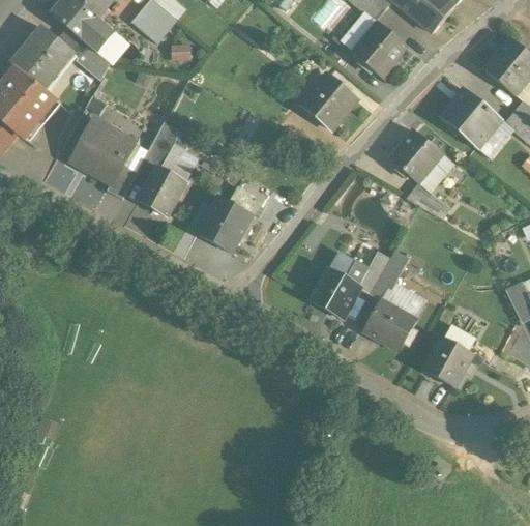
[(63,0),(52,15),(66,26),(96,52),(114,31),(97,17),(77,0),(63,0)]
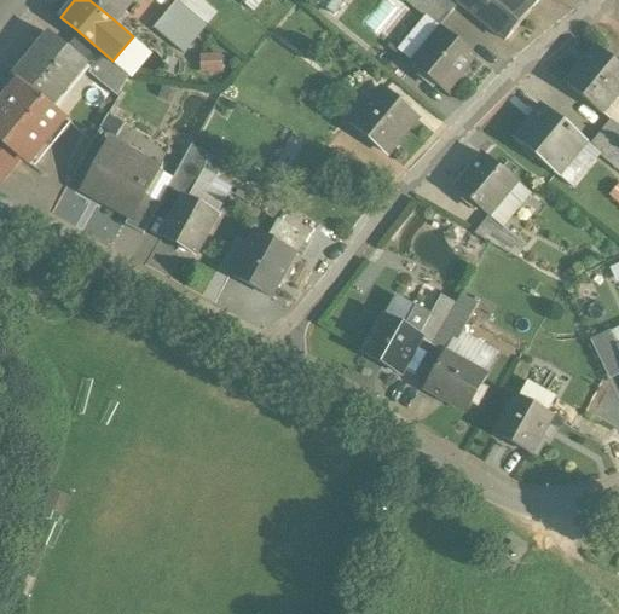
[(90,0),(114,19),(128,0),(90,0)]
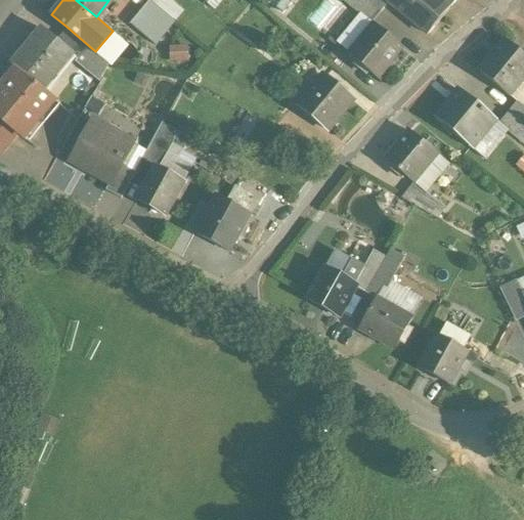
[(175,18),(156,2),(153,0),(146,0),(139,8),(165,30),(175,18)]
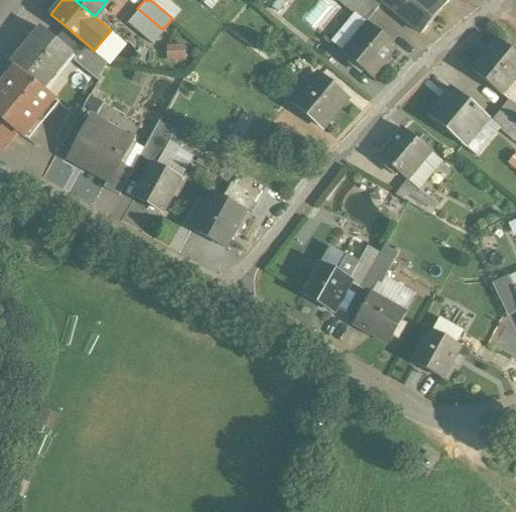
[(155,0),(153,2),(172,18),(180,8),(171,0),(155,0)]
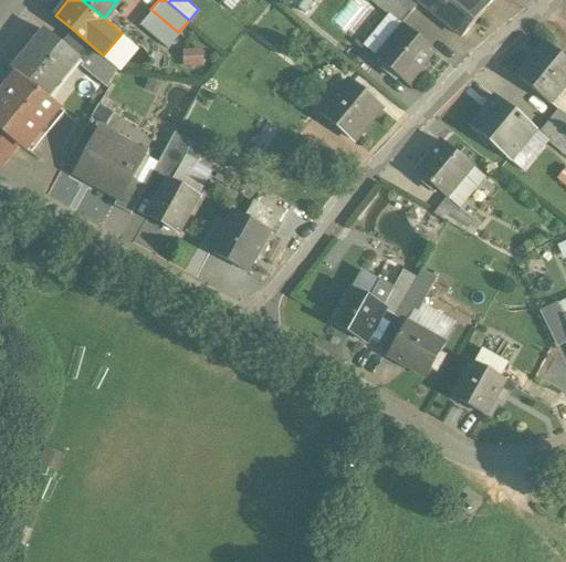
[(410,9),(400,0),(380,0),(378,3),(400,21),(410,9)]
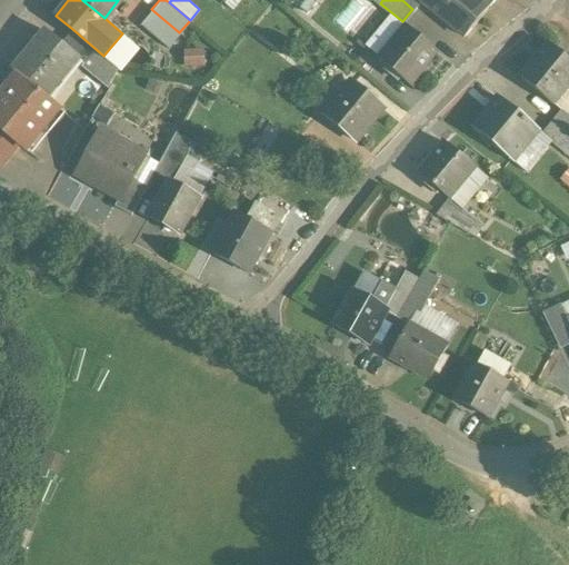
[(402,0),(412,9),(419,0),(402,0)]
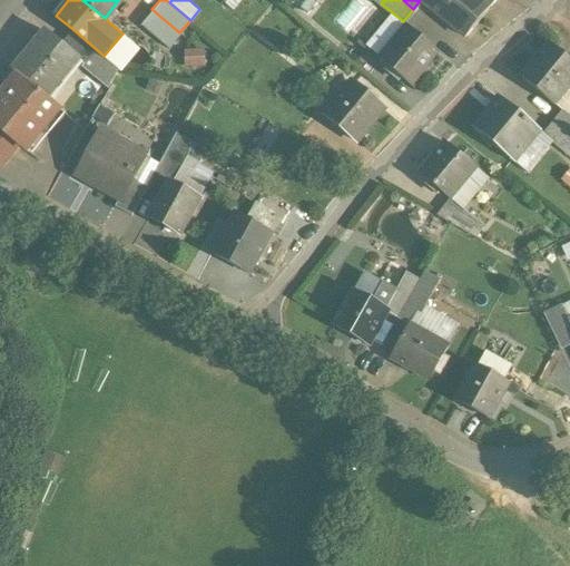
[(432,0),(429,3),(428,5),(464,36),(490,6),(483,0),(432,0)]
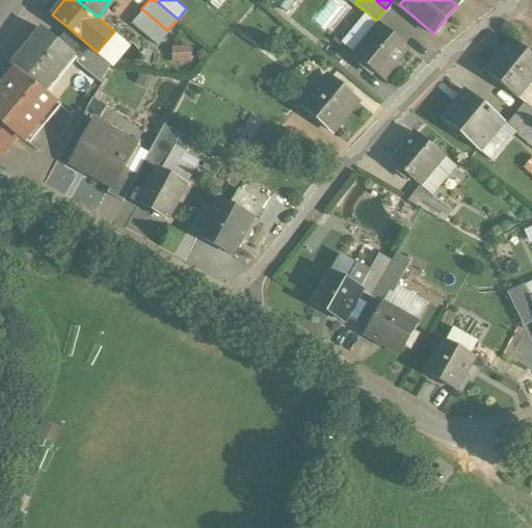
[(167,30),(141,8),(131,21),(157,43),(167,30)]
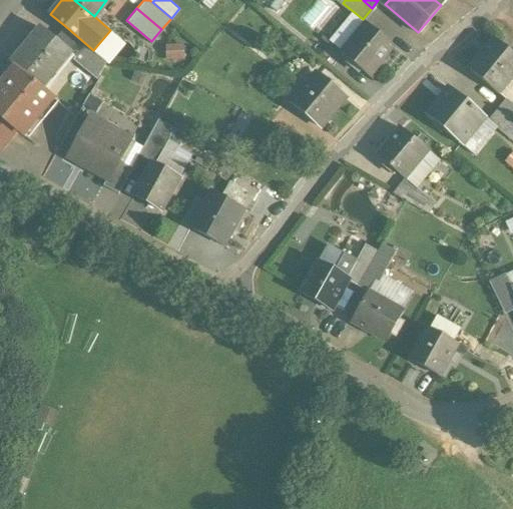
[(393,44),(365,21),(341,50),(371,76),(384,60),(381,58),(393,44)]
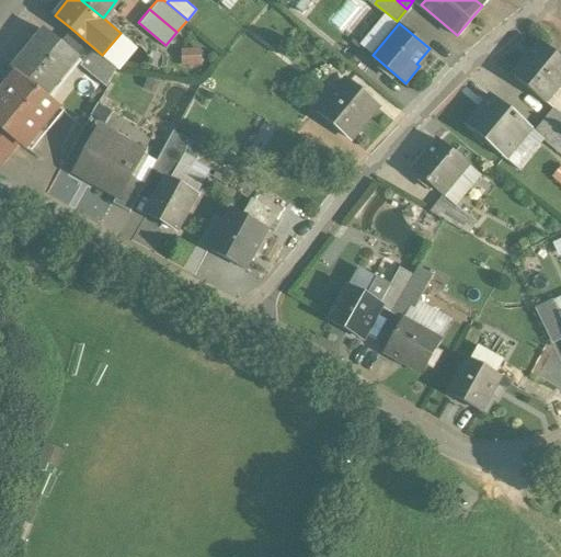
[(59,41),(44,27),(12,66),(16,70),(45,93),(76,56),(77,55),(59,41)]
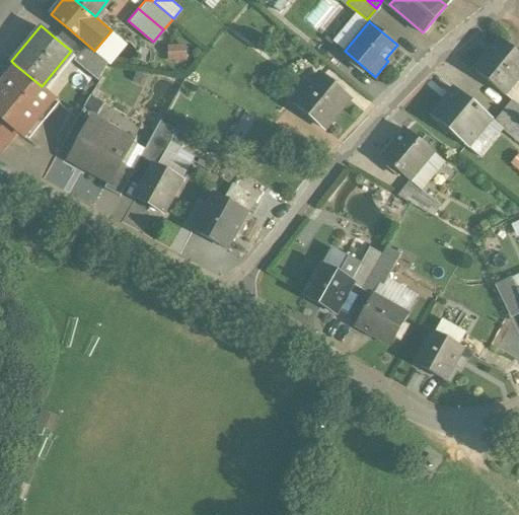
[(94,51),(65,25),(55,38),(71,51),(70,52),(75,57),(73,58),(97,78),(107,61),(105,59),(94,51)]
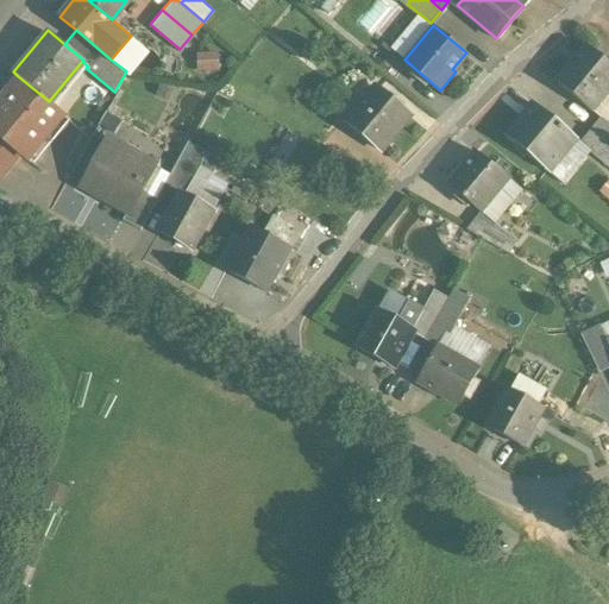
[(131,36),(111,60),(124,69),(144,45),(131,36)]
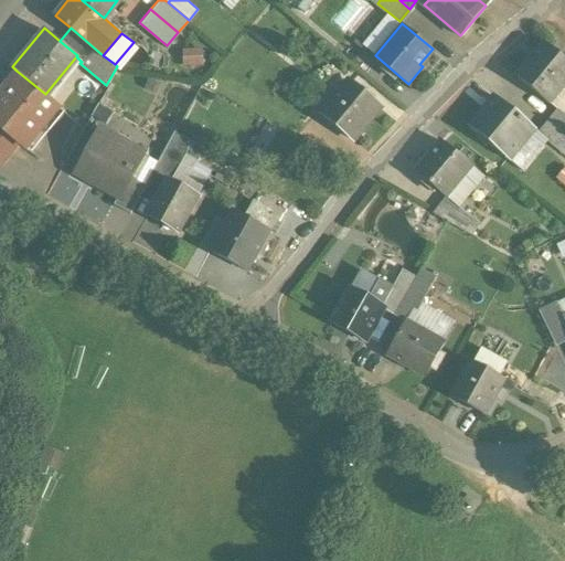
[(564,60),(544,43),(516,75),(546,99),(564,77),(564,60)]
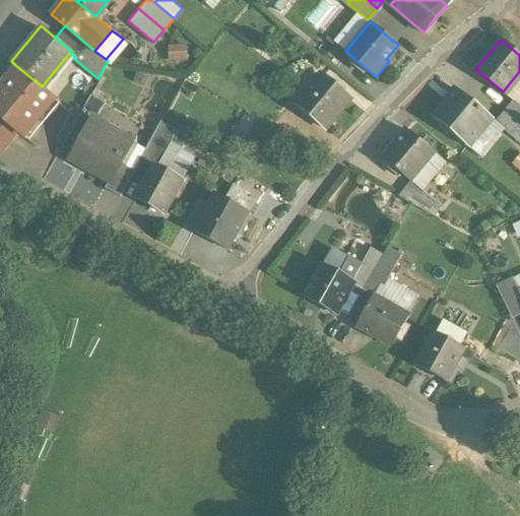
[(185,44),(171,45),(172,57),(186,56),(185,44)]
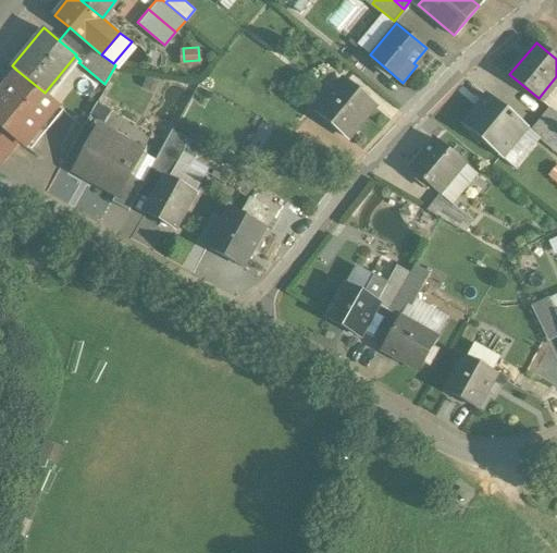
[(45,93),(16,70),(0,90),(0,125),(16,139),(24,145),(58,103),(45,93)]
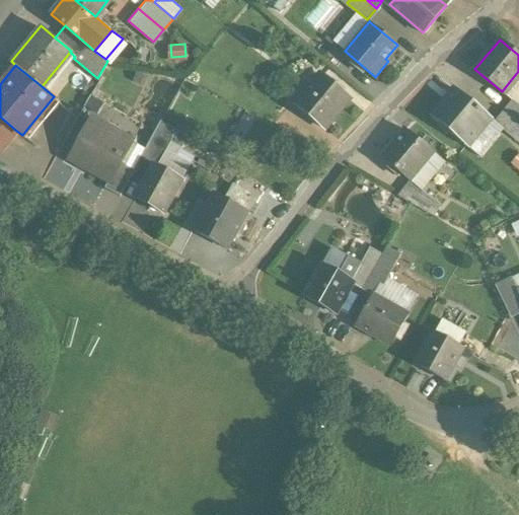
[(349,95),(320,73),(296,102),(324,126),(349,95)]
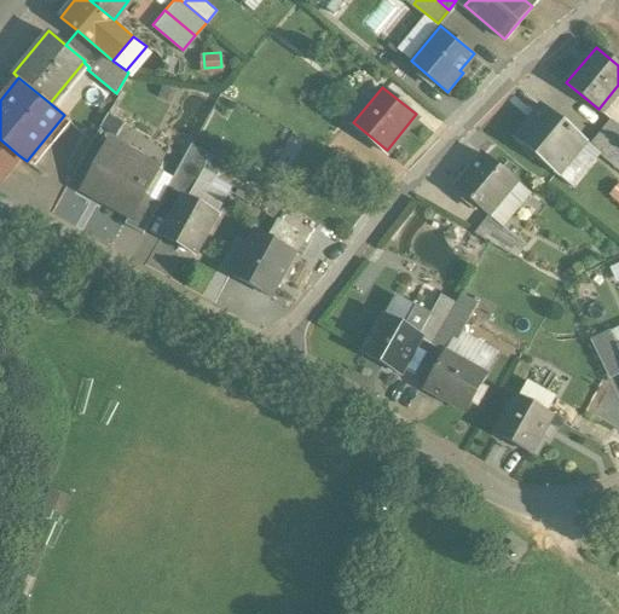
[(583,138),(543,105),(516,137),(556,171),(583,138)]
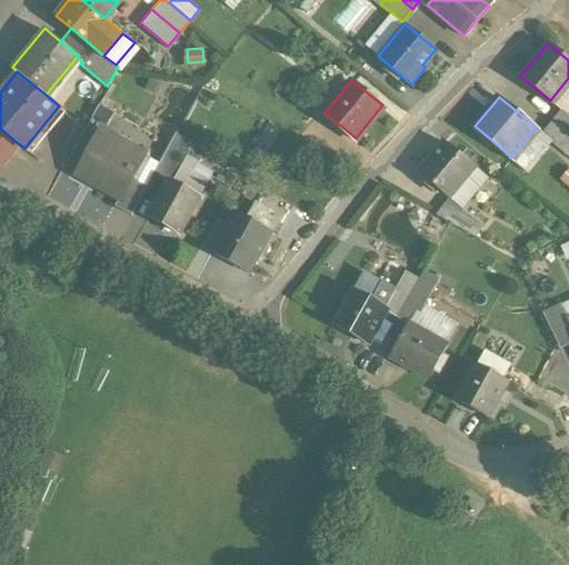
[(568,112),(563,108),(553,119),(568,131),(568,112)]
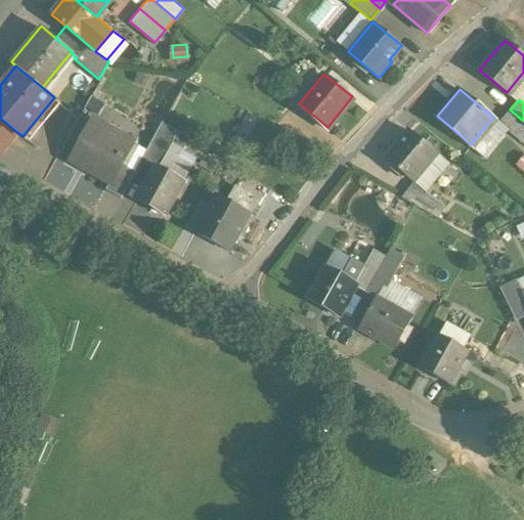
[(523,129),(523,121),(510,110),(499,122),(518,137),(523,129)]
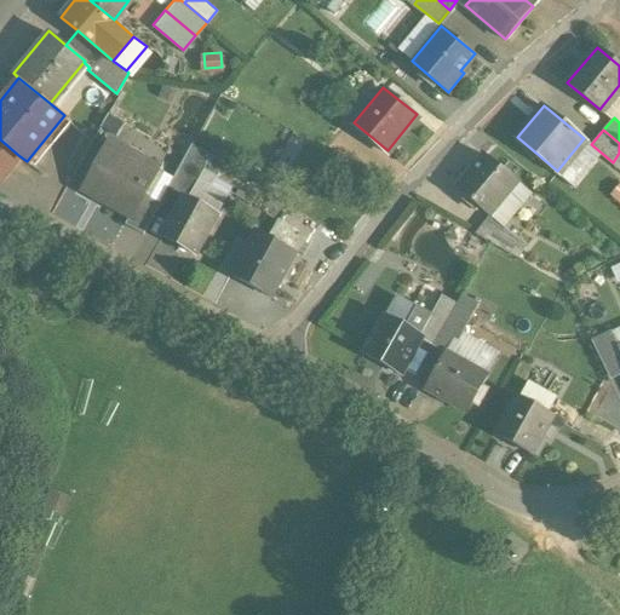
[(0,177),(18,155),(0,139),(0,177)]
